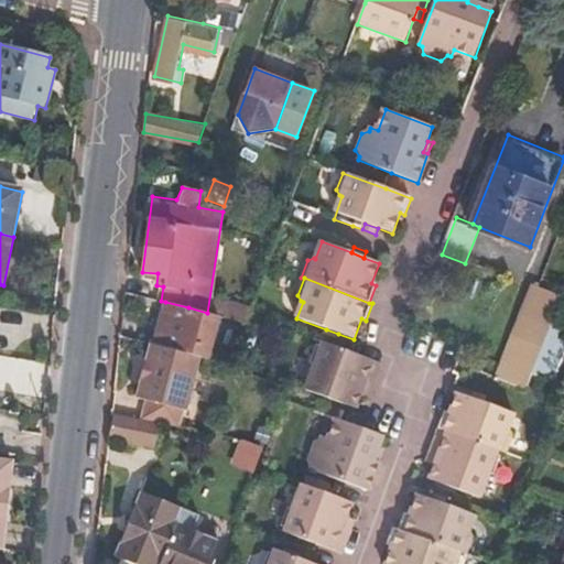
[(559,295),(538,286),(530,284),(495,378),(524,390),(530,375),(528,373),(559,295)]
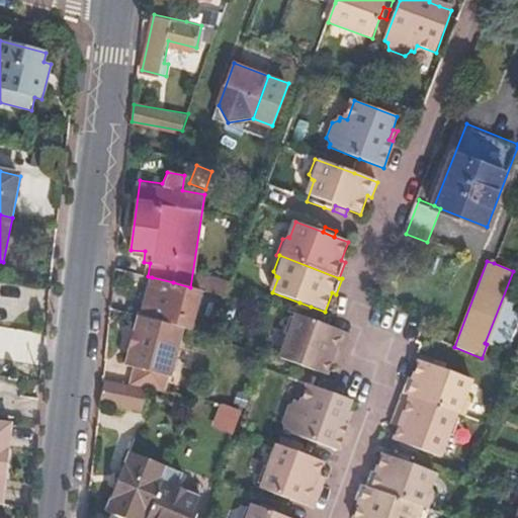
[(164,319),(173,282),(152,277),(143,314),(164,319)]
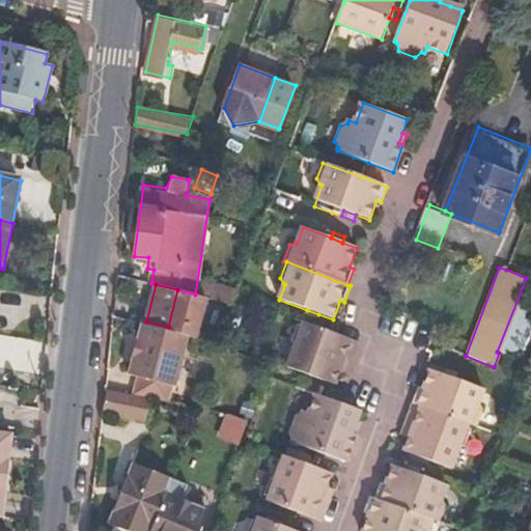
[(316,319),(318,314),(307,310),(305,315),(316,319)]
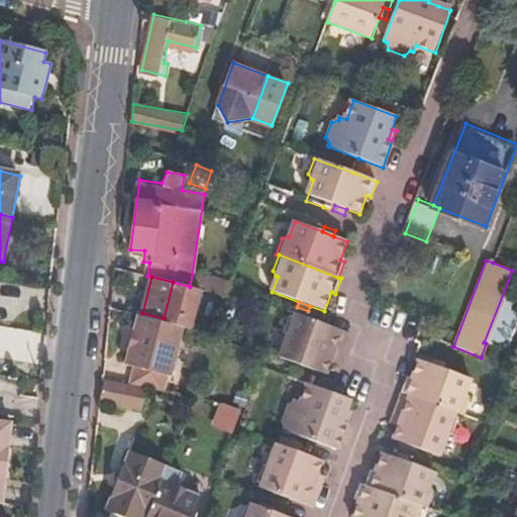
[(329,326),(297,314),(280,357),(326,375),(331,360),(334,353),(342,356),(350,334),(329,326)]
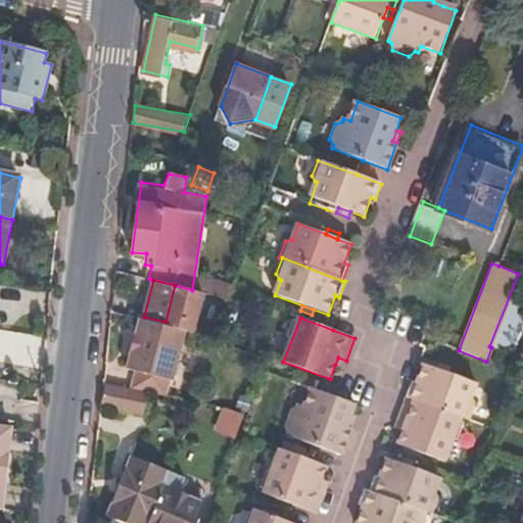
[(132,389),(138,390),(144,391),(165,395),(169,379),(172,380),(183,331),(168,327),(160,325),(139,319),(127,370),(136,372),(132,389)]
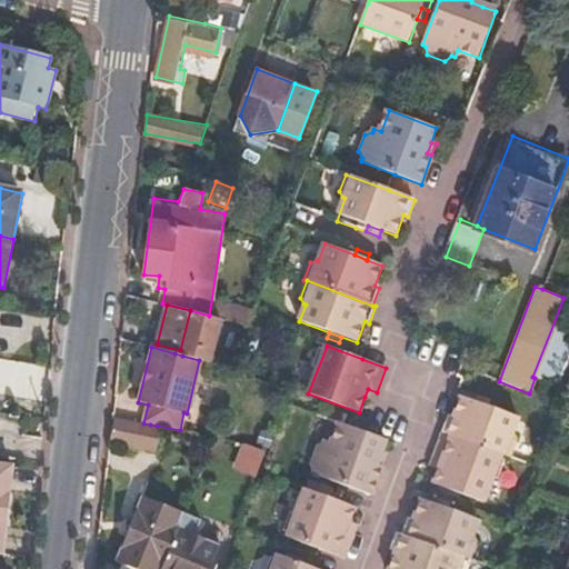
[(368,389),(365,397),(373,400),(377,392),(368,389)]
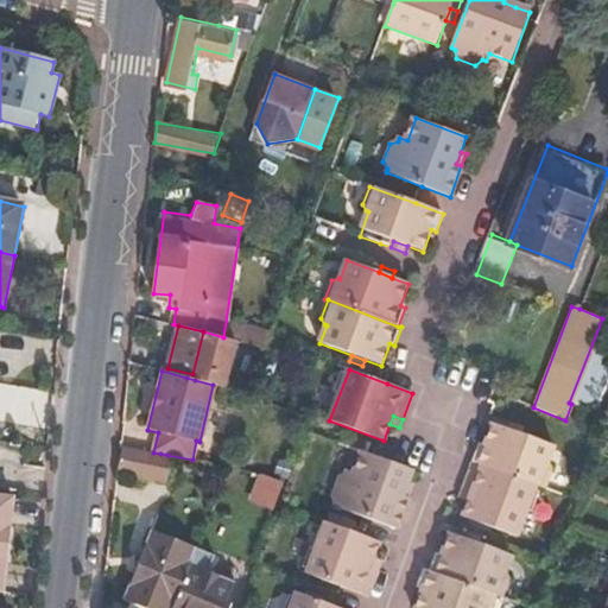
[(486,447),(480,445),(474,464),(537,487),(548,491),(553,473),(550,467),(548,466),(555,448),(494,425),(486,447)]
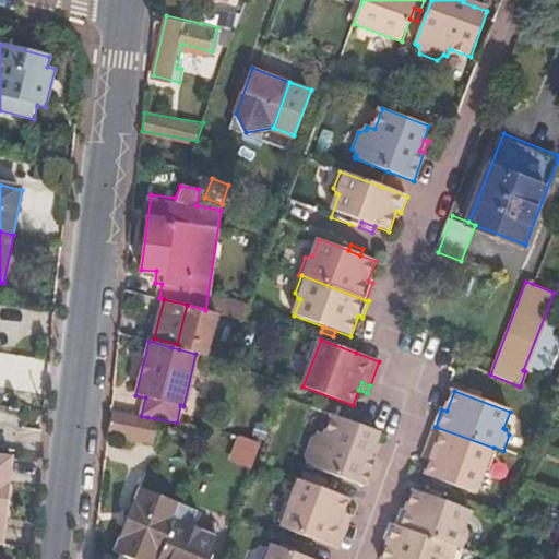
[(135,440),(141,416),(114,409),(110,409),(107,435),(135,440)]
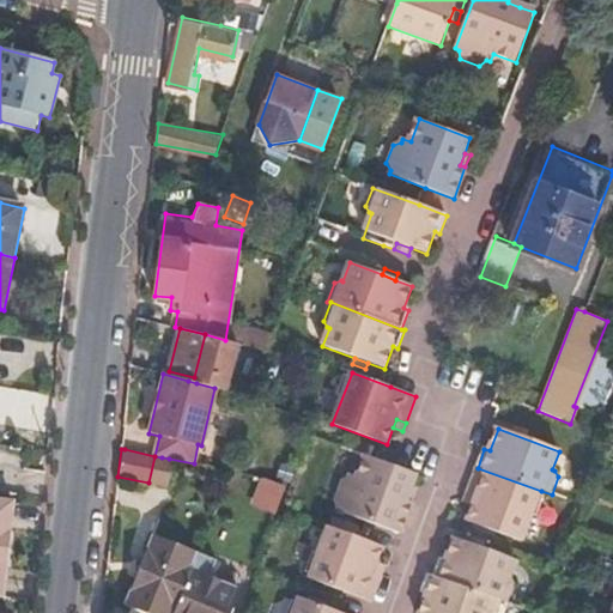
[(153,484),(162,457),(155,456),(149,483),(153,484)]
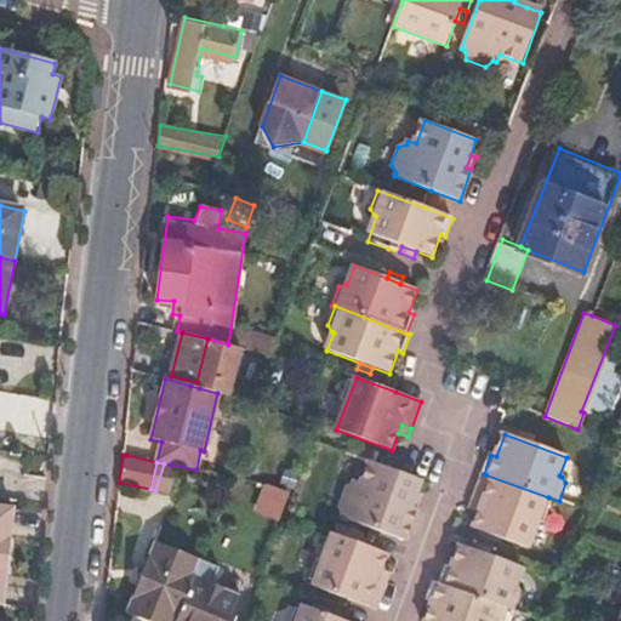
[(396,471),(370,462),(363,484),(354,480),(353,485),(345,486),(337,506),(342,513),(341,517),(377,531),(406,542),(417,510),(412,508),(417,496),(422,482),(396,471)]
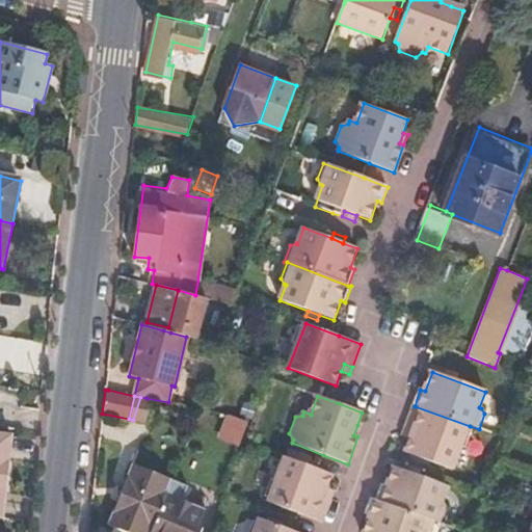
[(147,398),(140,397),(133,420),(140,422),(147,398)]
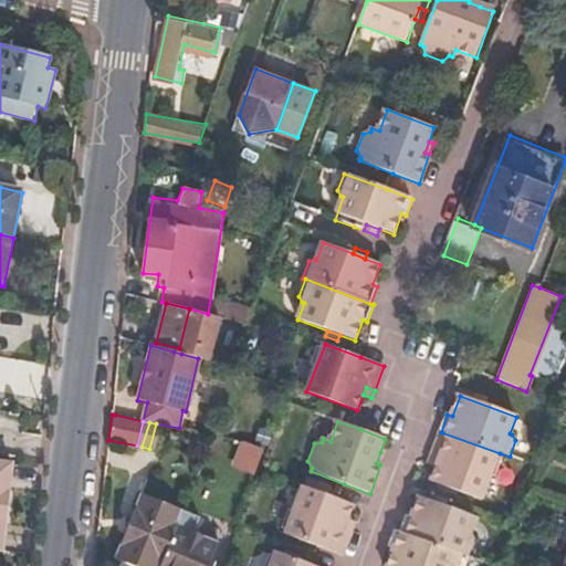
[(500,453),(441,432),(435,449),(432,456),(440,459),(431,483),(482,502),(500,453)]
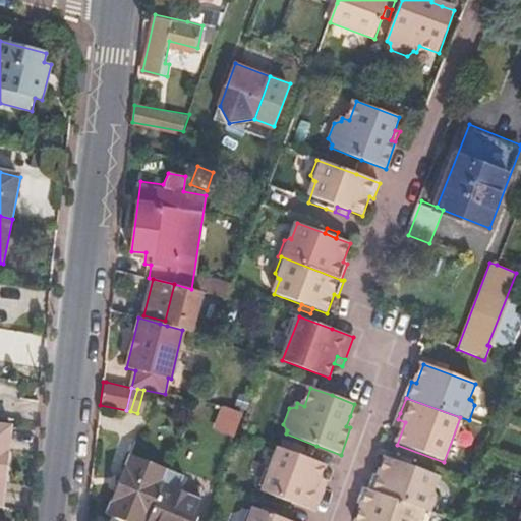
[(242,413),(226,407),(218,427),(234,433),(242,413)]
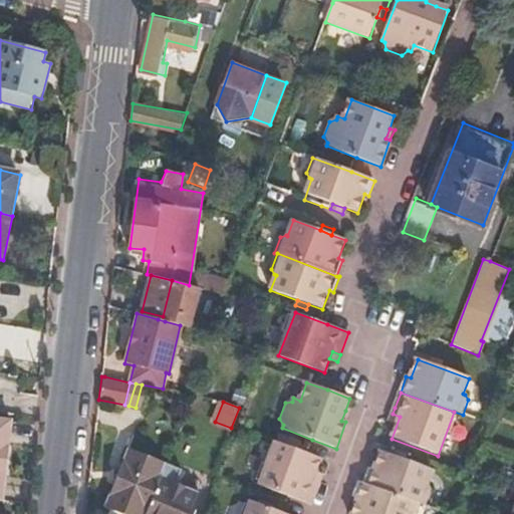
[(341,421),(345,422),(349,412),(345,411),(341,421)]
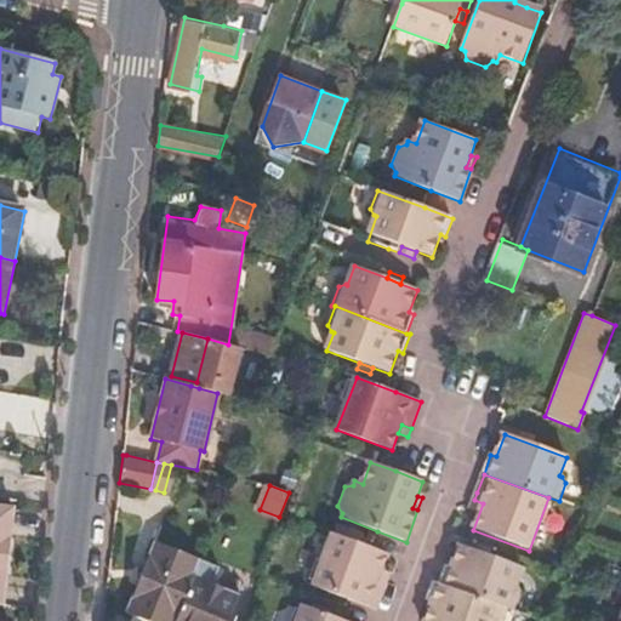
[(0,507),(0,557),(9,558),(13,510),(0,507)]
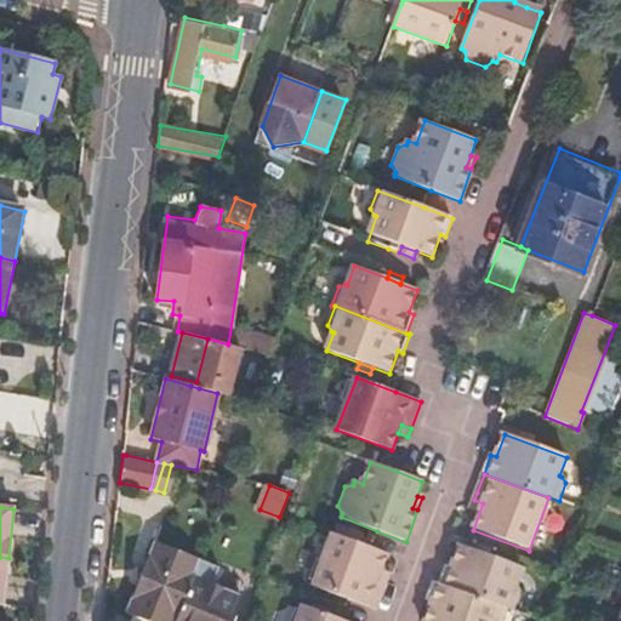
[(371,548),(332,534),(313,587),(348,599),(377,610),(387,584),(379,580),(388,554),(371,548)]
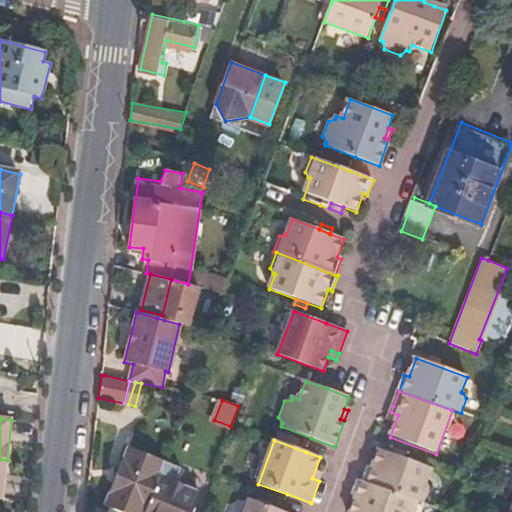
[(121,511),(146,511),(166,460),(128,446),(105,505),(121,511)]
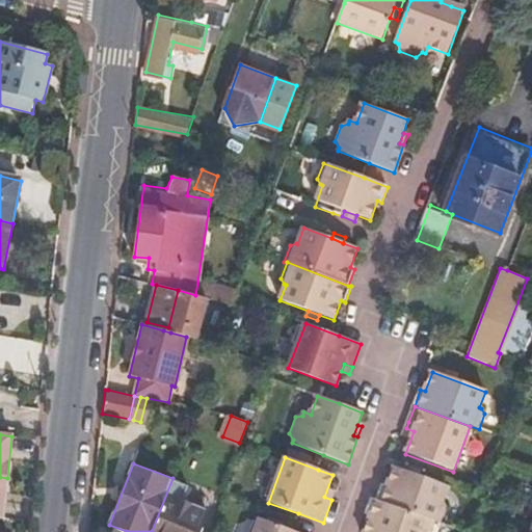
[(436,523),(442,525),(448,509),(444,505),(443,504),(448,487),(395,468),(388,487),(383,485),(381,490),(377,502),(436,523)]
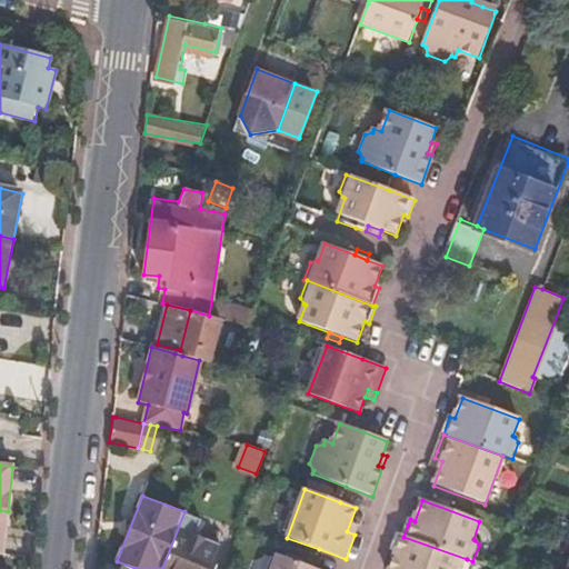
[(201,519),(185,511),(162,568),(211,568),(221,543),(196,533),(201,519)]
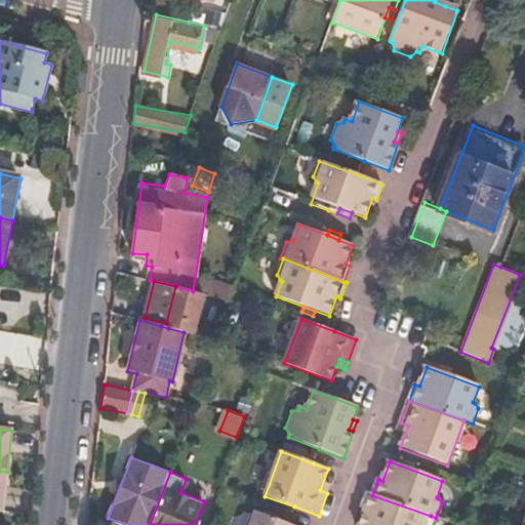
[(427,524),(431,516),(372,495),(367,493),(361,509),(365,511),(360,524),(427,524)]
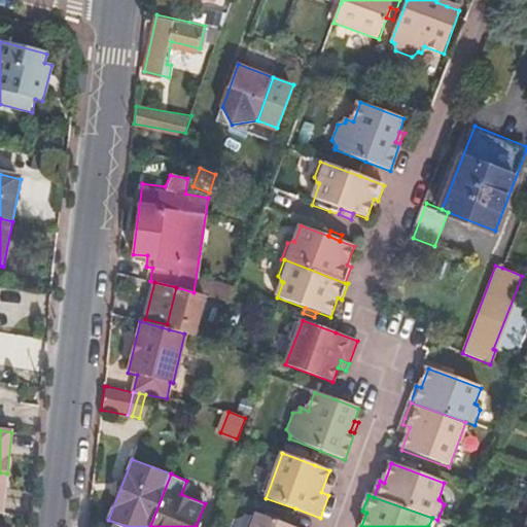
[(256,514),(251,526),(292,526),(289,526),(256,514)]
